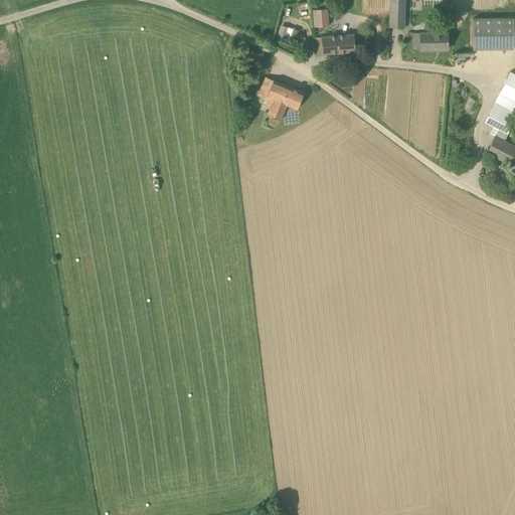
[(390,0),(390,26),(401,27),(405,27),(405,0),(390,0)]
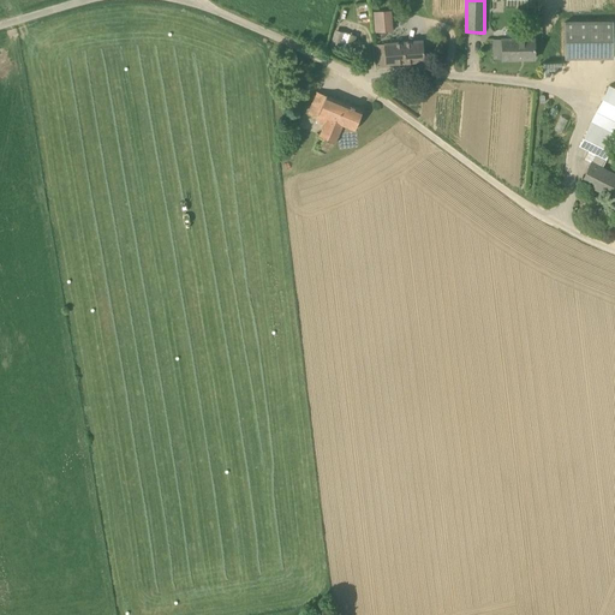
[(374,12),(375,33),(393,31),(392,11),(374,12)]
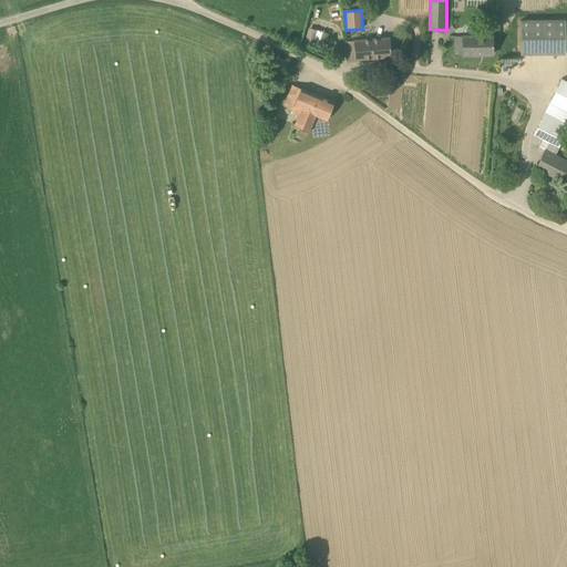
[(565,53),(565,20),(521,20),(521,54),(565,53)]
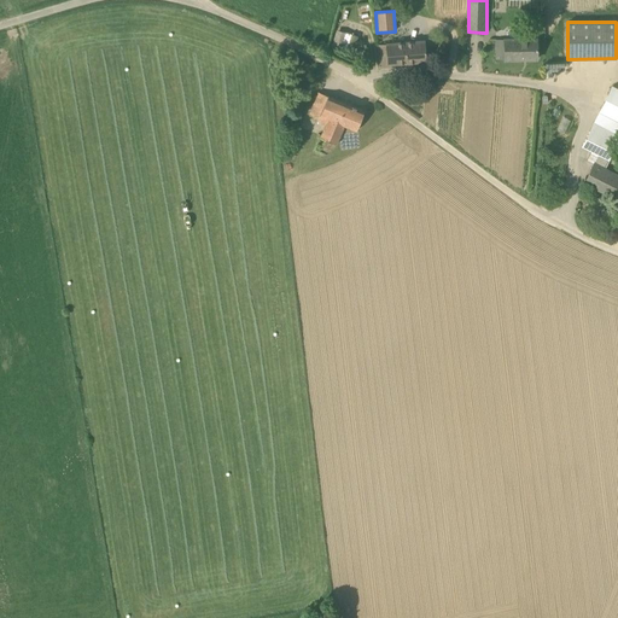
[(496,59),(537,59),(537,39),(496,40),(496,59)]
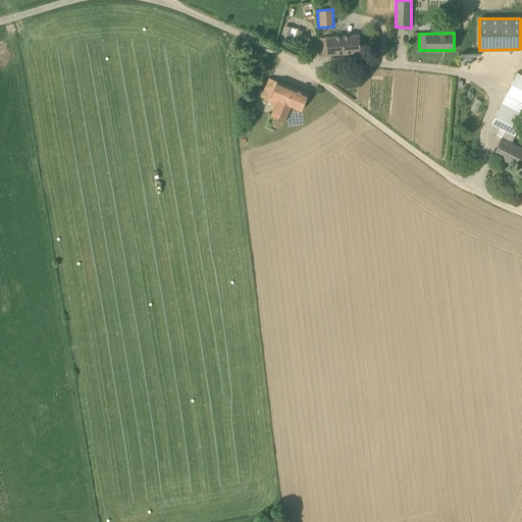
[(320,54),(360,51),(358,35),(323,38),(323,44),(319,44),(320,54)]
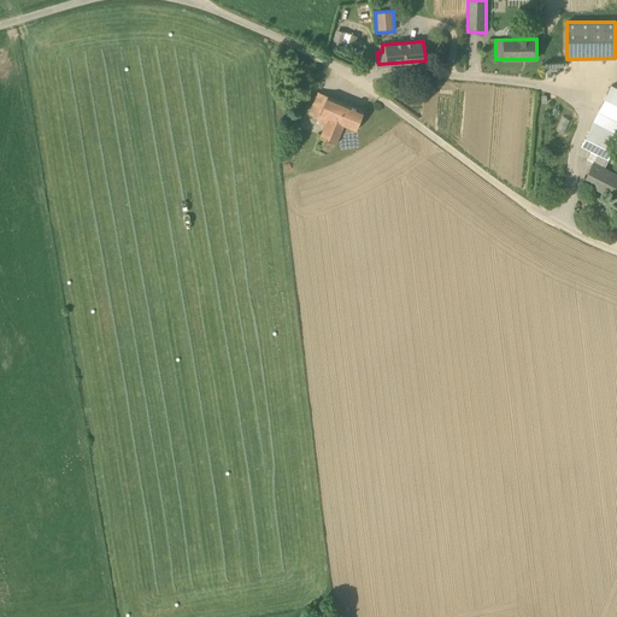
[(616,89),(611,87),(598,112),(603,115),(616,121),(616,89)]
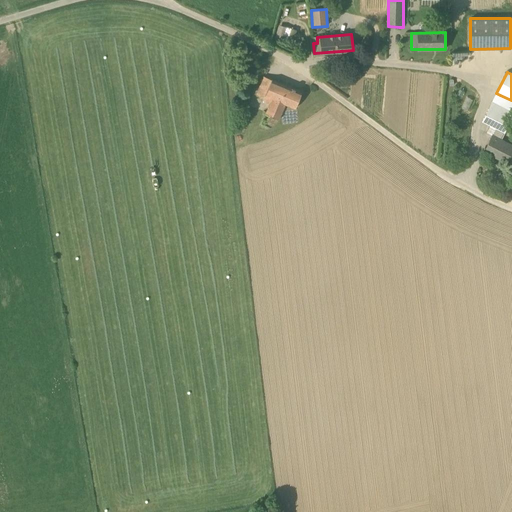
[(295,109),(302,92),(271,79),(264,98),(262,101),(270,104),(265,115),(278,120),(285,104),(295,109)]
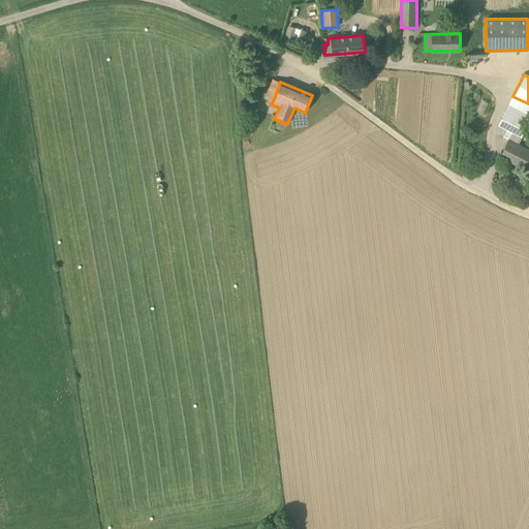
[(528,113),(509,103),(498,126),(506,129),(521,137),(528,121),(528,113)]
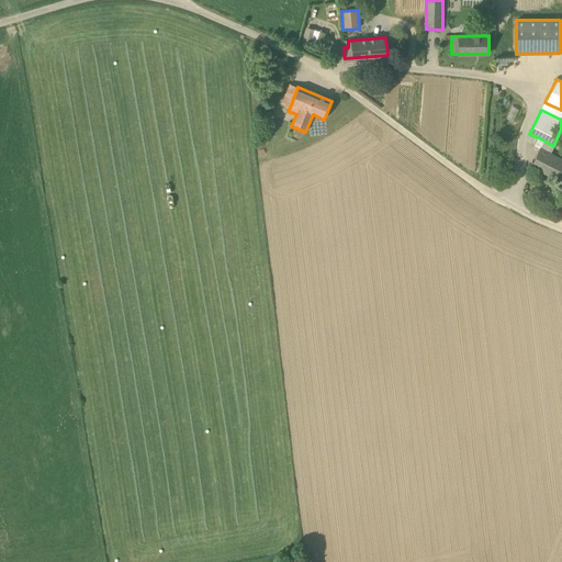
[(553,146),(538,137),(534,146),(540,149),(531,167),(561,181),(561,178),(561,159),(549,154),(553,146)]
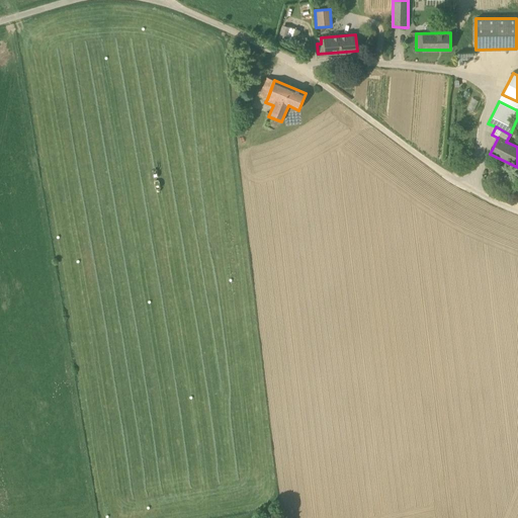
All buildings are outlined.
